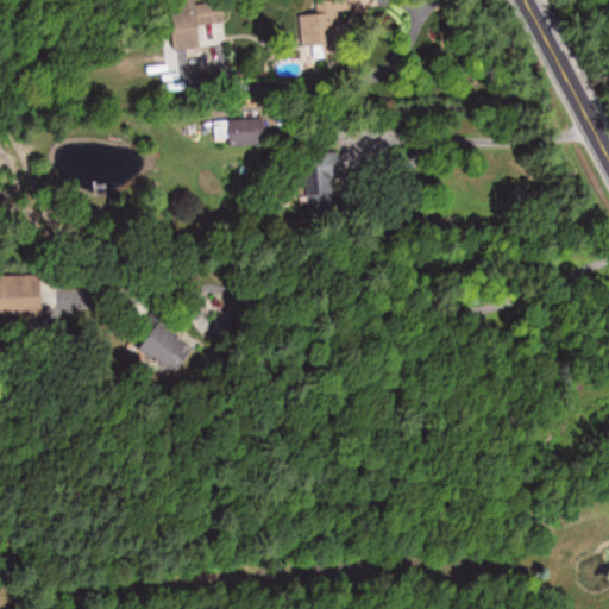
[(380,5),(377,0),(300,0),(297,1),(307,48),(340,41),(336,14),(380,5)]
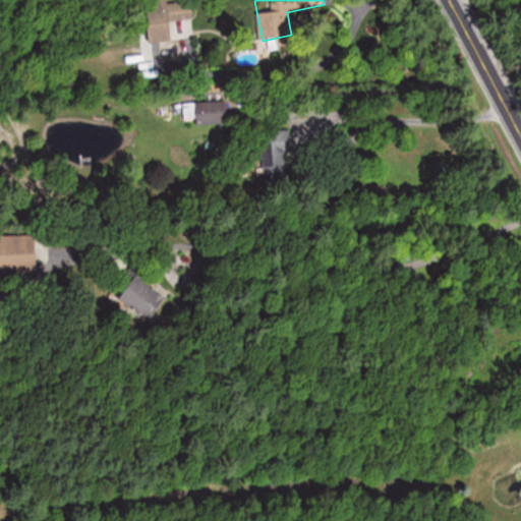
[(150,43),(174,41),(172,21),(192,19),(191,2),(147,6),(150,43)]
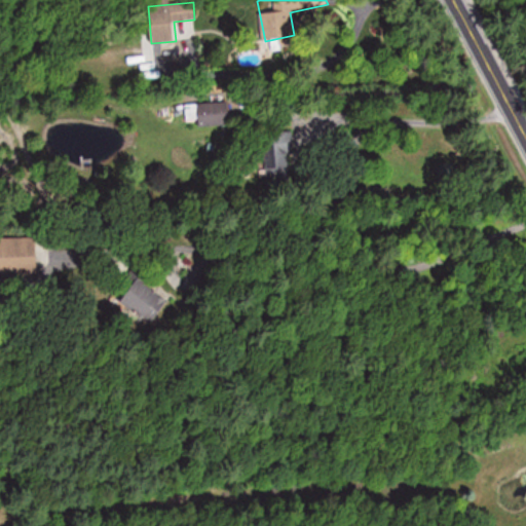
[(223,103),(185,104),(185,120),(198,120),(198,126),(223,126),(223,103)]
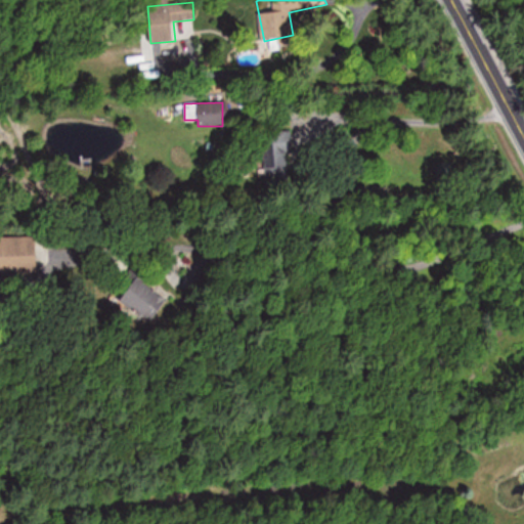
[(0,236),(0,274),(36,274),(36,236),(0,236)]
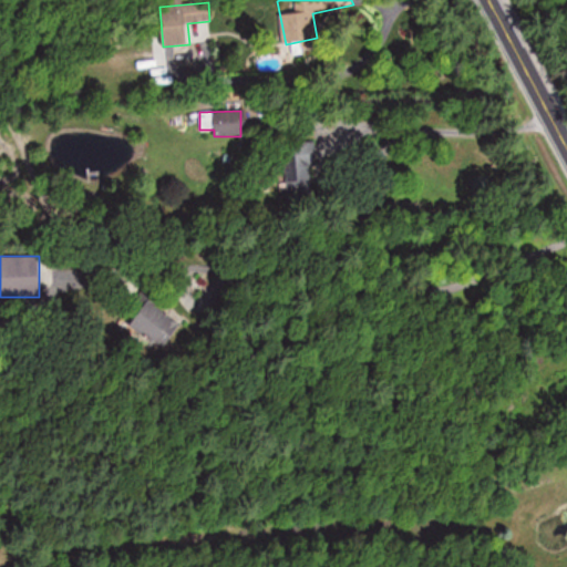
[(117,322),(142,349),(167,325),(143,298),(117,322)]
